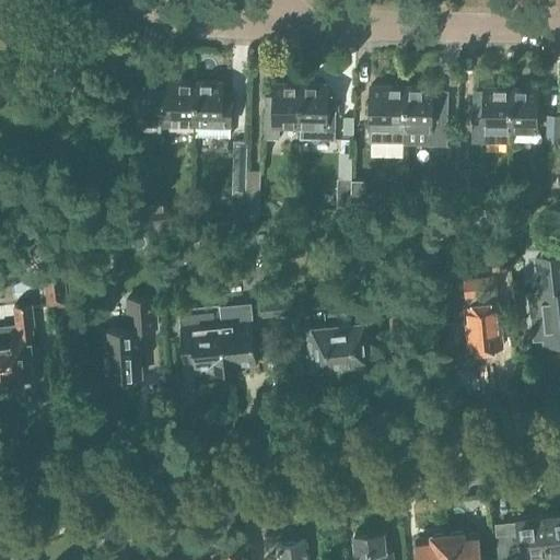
[(139,127),(142,130),(147,132),(163,132),(163,126),(197,126),(198,81),(171,80),(170,93),(141,93),(141,111),(139,111),(139,127)]
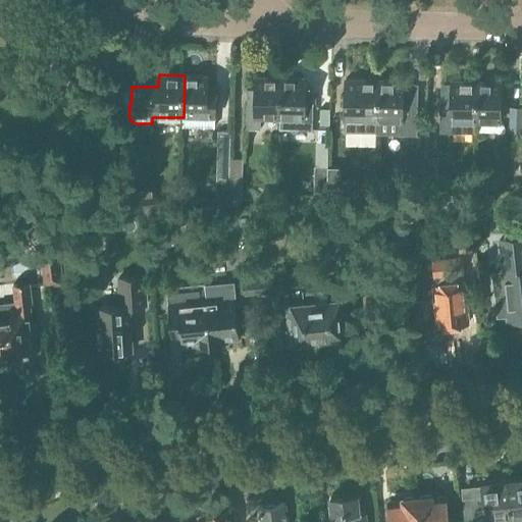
[(208,75),(185,75),(184,117),(215,118),(216,87),(208,87),(208,75)]
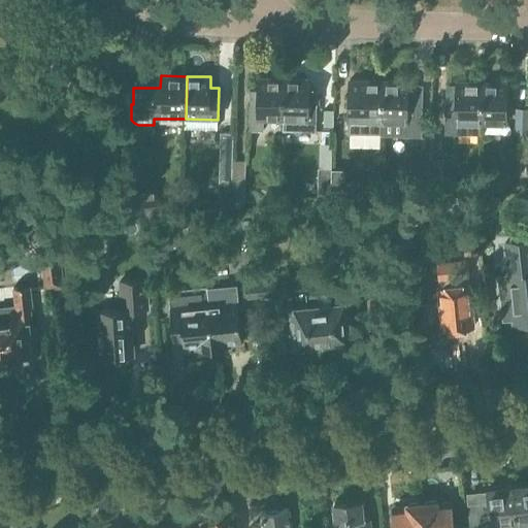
[(259,90),(251,90),(250,129),(264,129),(264,121),(285,121),(285,78),(260,77),(259,90)]
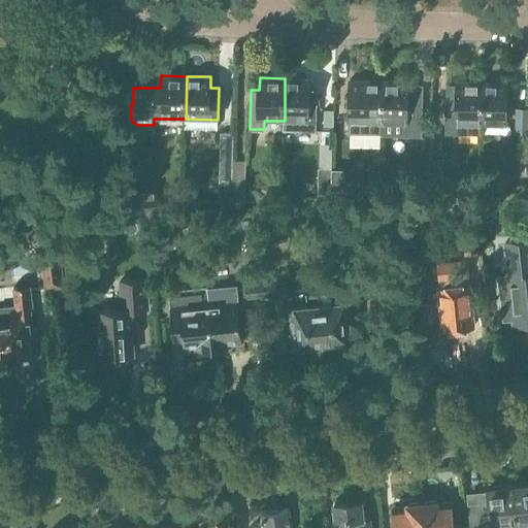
[(285,121),(302,122),(302,130),(317,130),(318,91),(309,91),(309,78),(285,78),(285,121)]
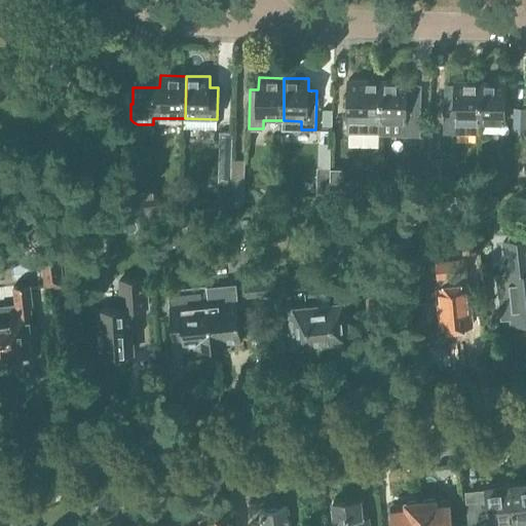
[(382,79),(349,79),(347,133),(382,134),(382,79)]
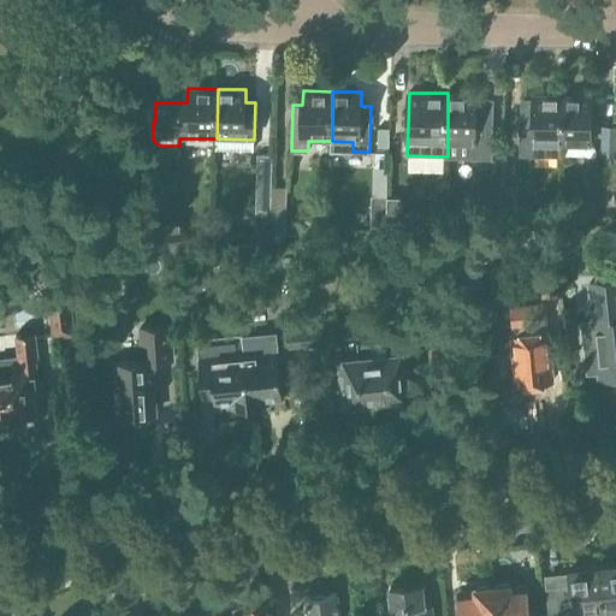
[(477,94),(448,93),(448,157),(475,157),(475,144),(477,94)]
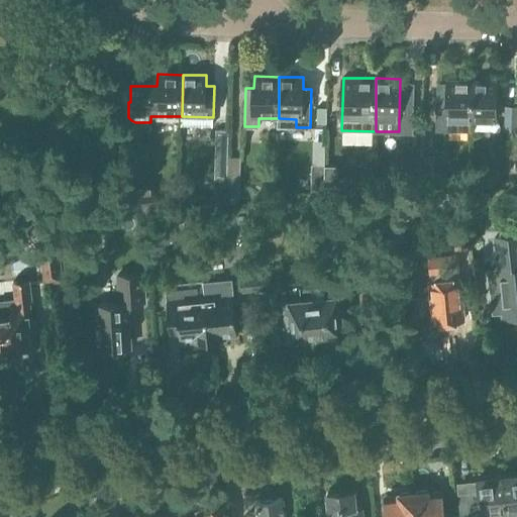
[(439,82),(439,104),(438,128),(472,129),(472,122),(473,80),(448,80),(448,82),(439,82)]
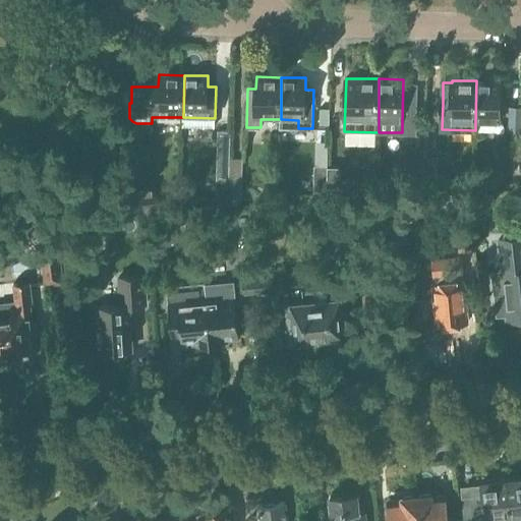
[(500,124),(501,81),(476,80),(475,123),(500,124)]
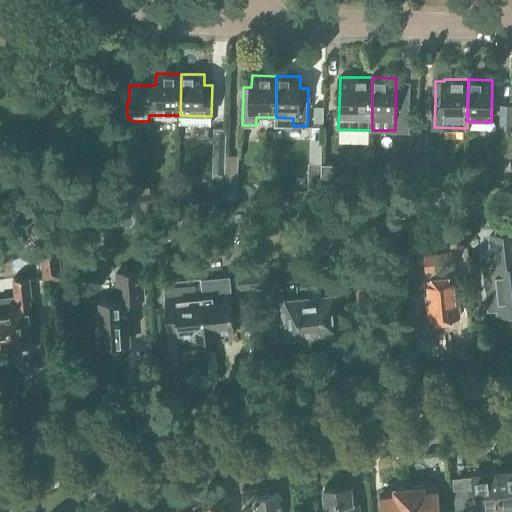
[(309,140),(309,164),(309,193),(322,193),(323,164),(323,140),(309,140)]
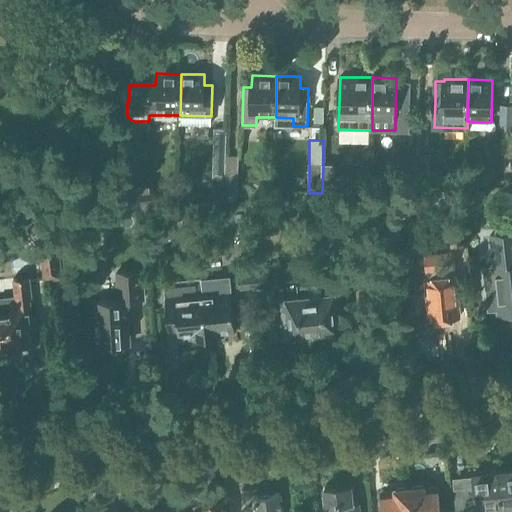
[(419,179),(419,154),(404,154),(404,178),(419,179)]
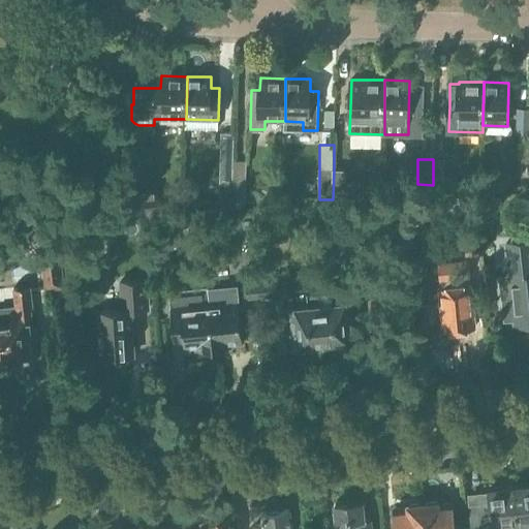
[(445,159),(433,159),(433,185),(459,186),(459,176),(444,176),(445,159)]
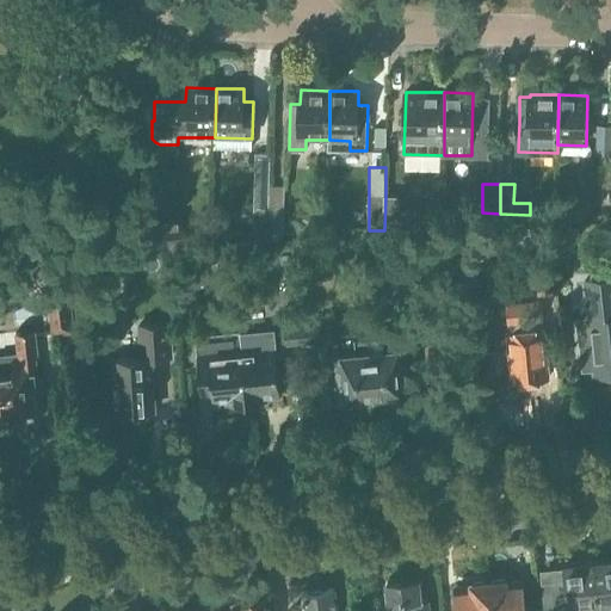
[(271,239),(271,185),(254,185),(253,238),(271,239)]
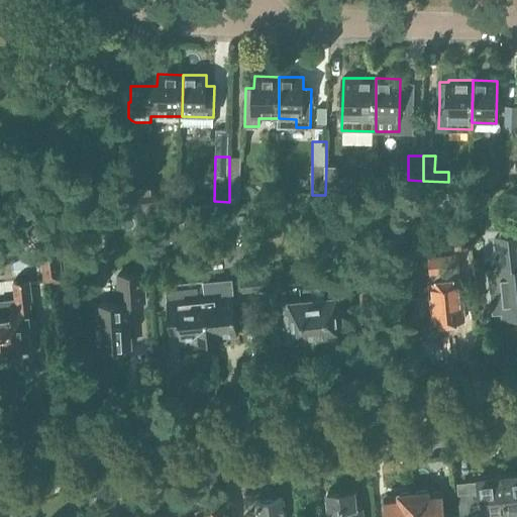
[(229,157),(229,202),(240,202),(241,158),(229,157)]
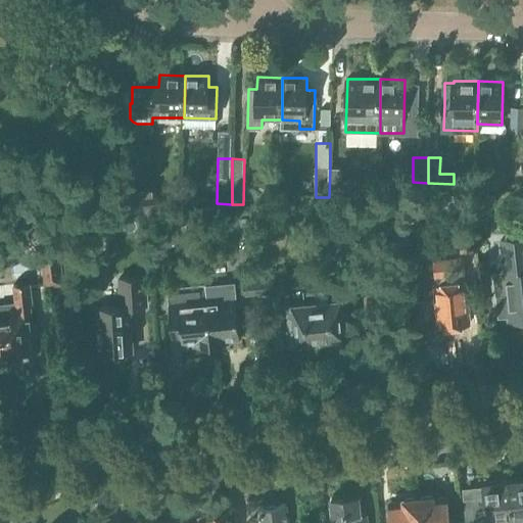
[(341,168),(330,168),(329,197),(354,197),(355,180),(341,180),(341,168)]
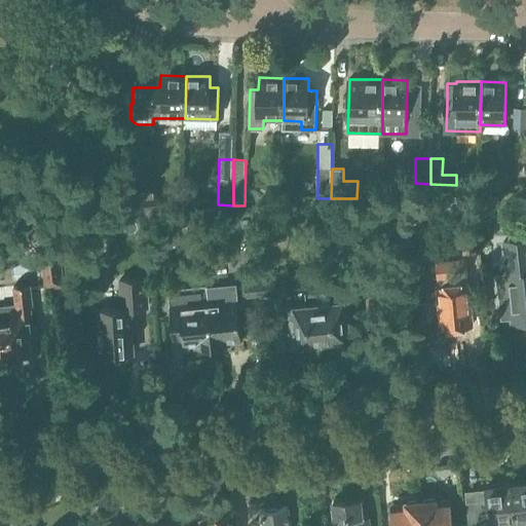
[(144,189),(146,216),(149,216),(162,215),(161,188),(144,189)]
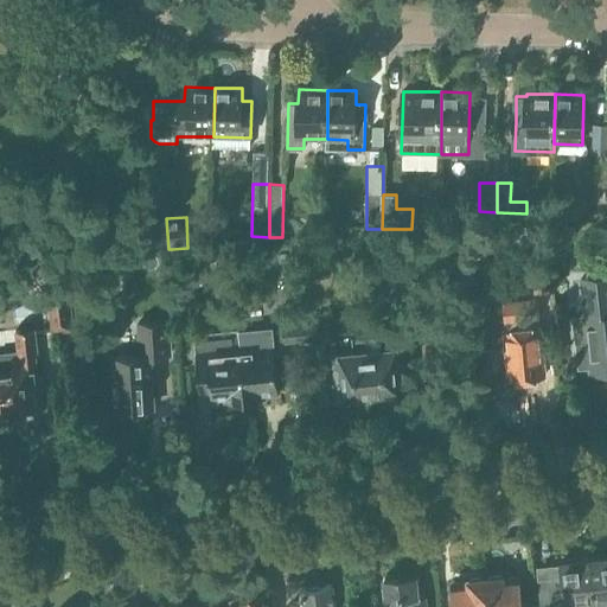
[(187,249),(187,248),(172,249),(174,287),(204,285),(202,249),(187,249)]
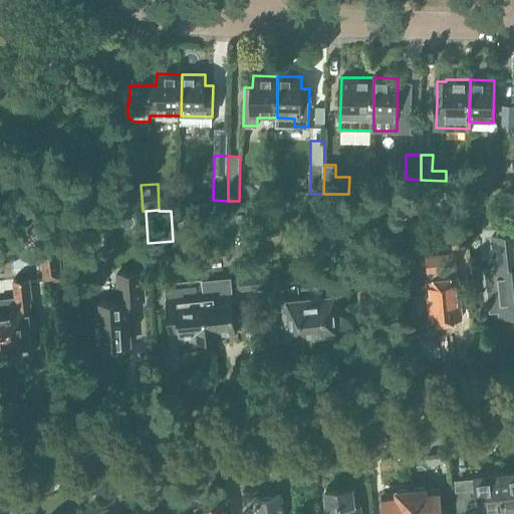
[(34,239),(37,264),(42,263),(44,281),(63,279),(57,227),(37,229),(38,239),(34,239)]
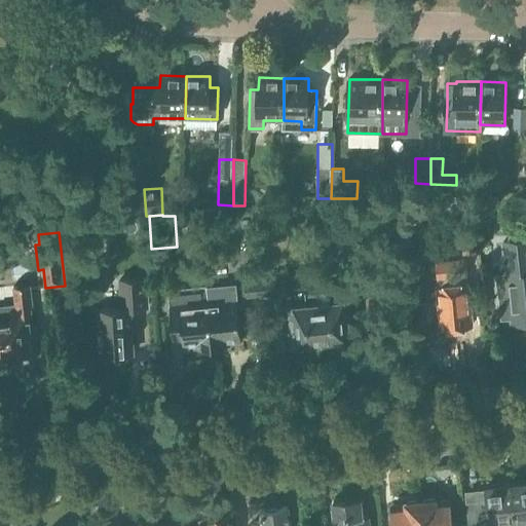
[(508,274),(497,275),(502,318),(513,317),(513,322),(525,320),(525,238),(511,240),(514,273),(508,274)]
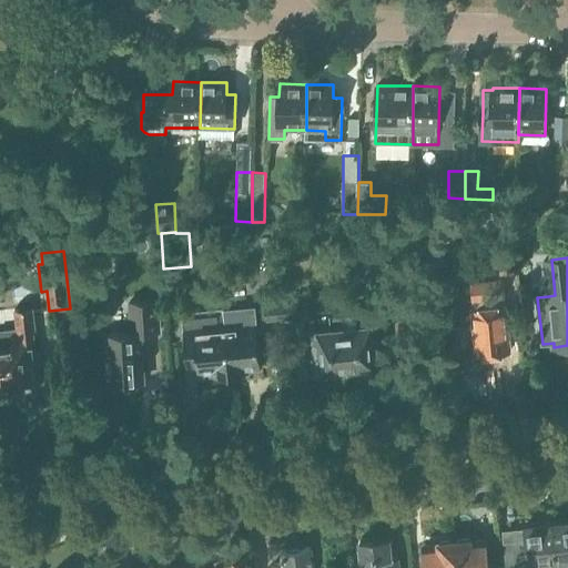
[(475,301),(475,308),(474,308),(478,353),(509,351),(504,306),(504,298),(503,280),(472,282),(473,302),(475,301)]
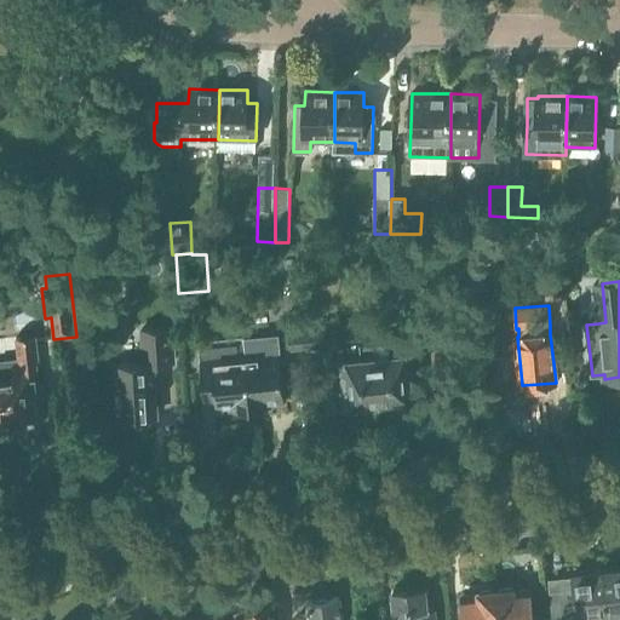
[(139,328),(142,361),(115,363),(119,418),(158,415),(155,362),(174,361),(173,326),(139,328)]
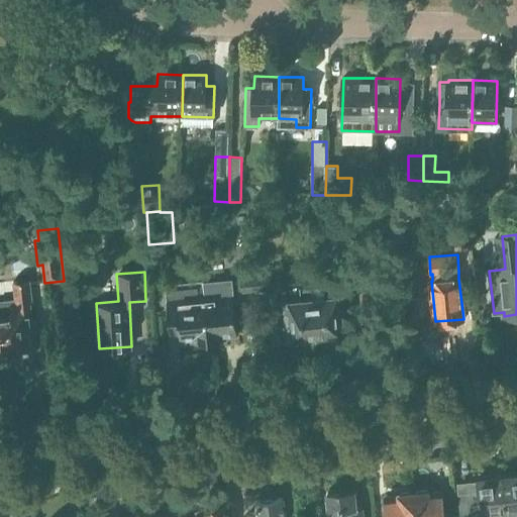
[(0,358),(1,359),(3,360),(6,360),(8,359),(11,357),(13,353),(24,352),(24,350),(35,348),(30,302),(33,302),(31,280),(13,282),(15,299),(0,300),(0,358)]
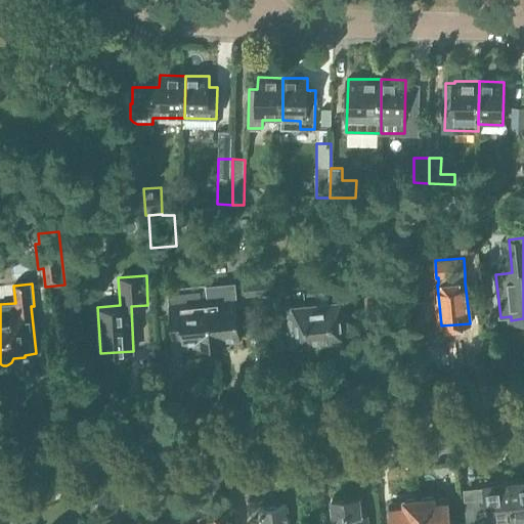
[(168,288),(172,333),(181,332),(183,344),(193,343),(193,347),(213,345),(209,298),(207,285),(168,288)]
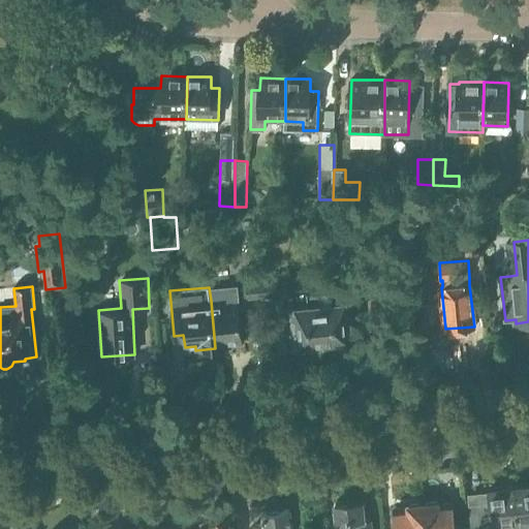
[(354,340),(349,300),(333,302),(332,290),(320,291),(325,343),(340,342),(343,345),(349,344),(350,340),(354,340)]
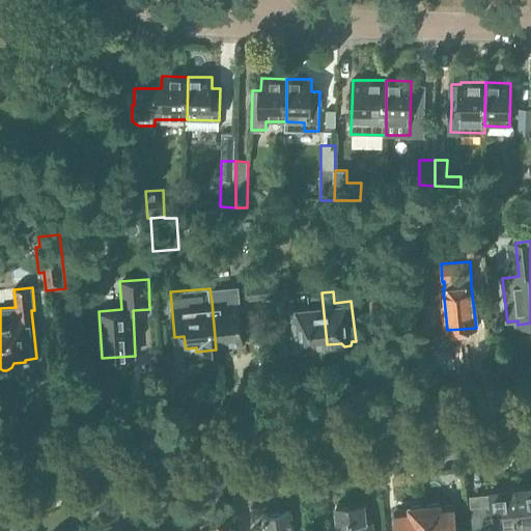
[(292,307),(298,347),(301,347),(303,351),(309,350),(311,346),(327,344),(322,292),(309,295),(310,305),(292,307)]
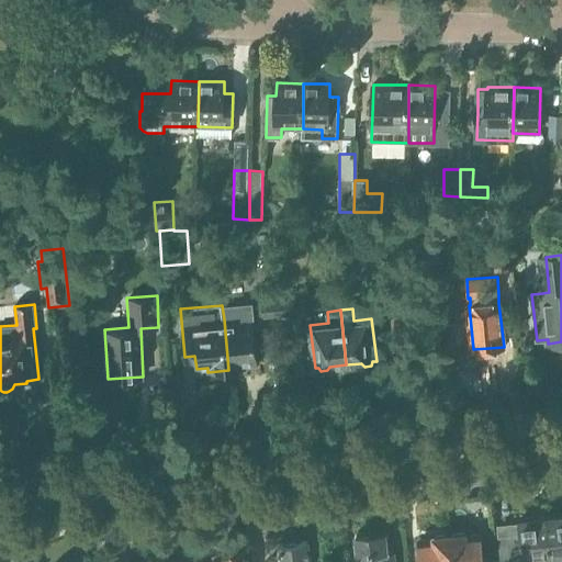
[(258,362),(254,316),(224,319),(228,370),(248,368),(248,363),(258,362)]
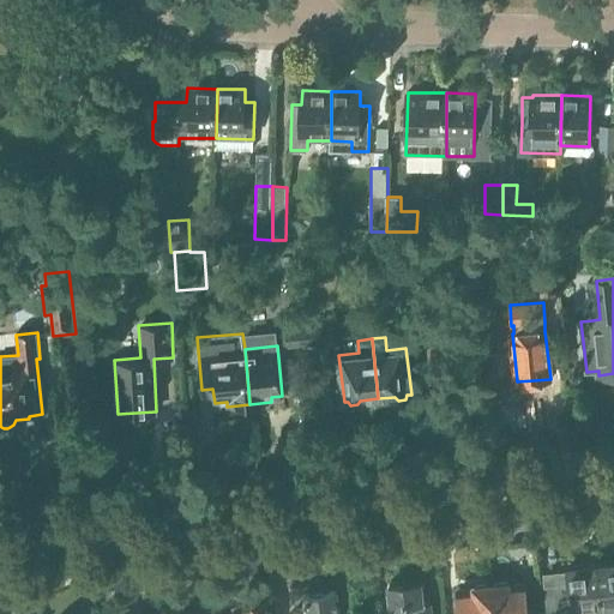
[(613,613),(613,561),(599,564),(603,613),(613,613)]
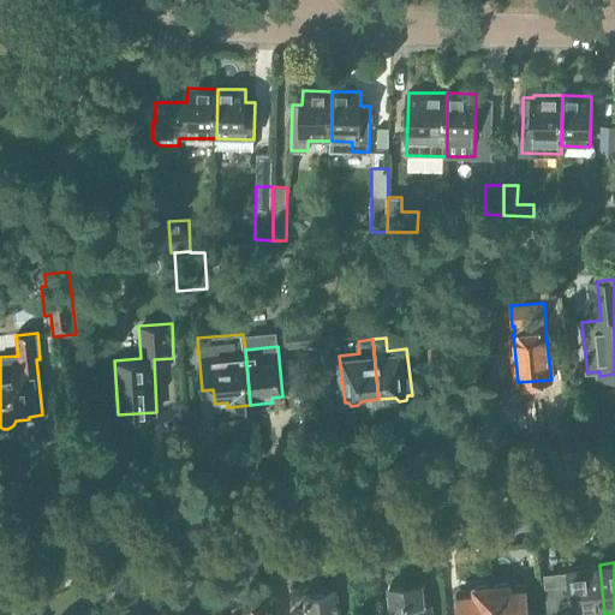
[(574,614),(603,611),(603,614),(604,614),(599,565),(568,568),(573,614),(574,614)]
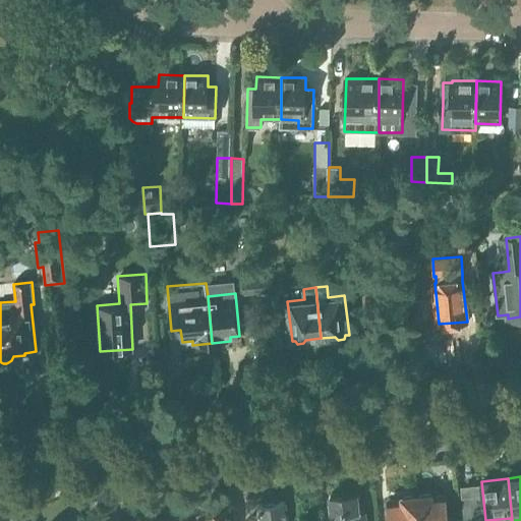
[(433,494),(418,495),(420,520),(448,520),(446,496),(435,497),(433,494)]
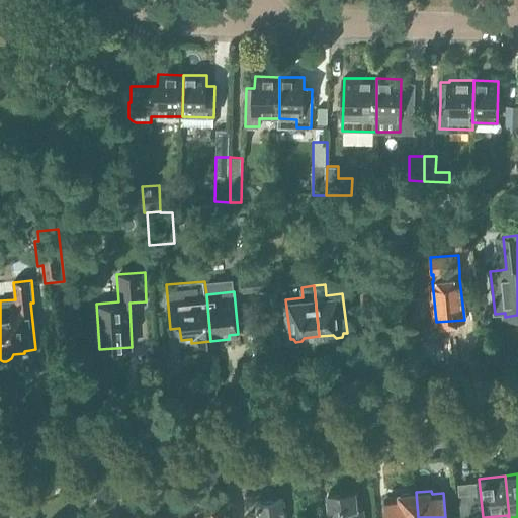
[(398,494),(399,498),(386,499),(389,517),(418,517),(416,492),(398,494)]
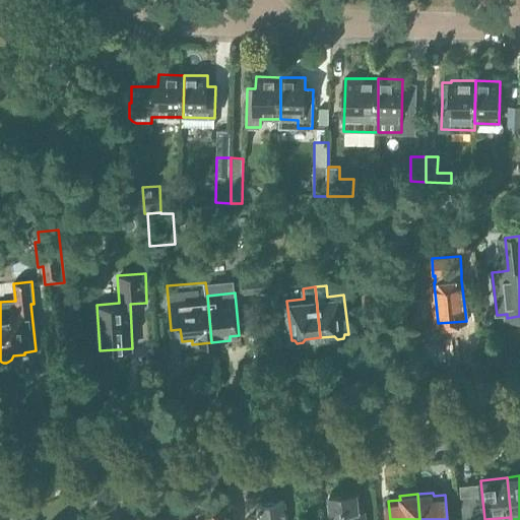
[(365,519),(364,512),(359,512),(356,495),(330,497),(332,519),(365,519)]
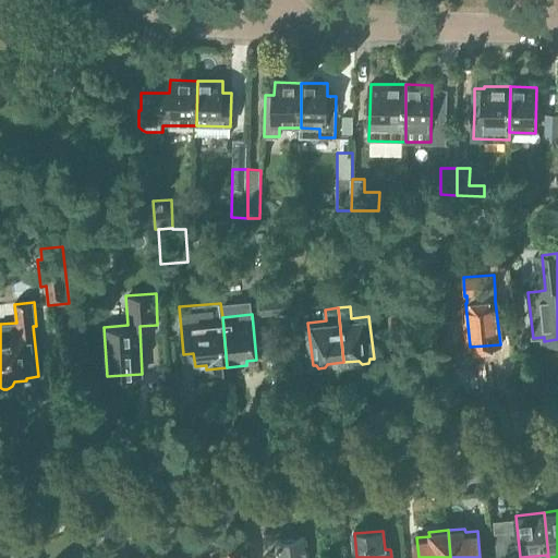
[(268,557),(307,557),(305,537),(277,541),(279,554),(268,555),(268,557)]
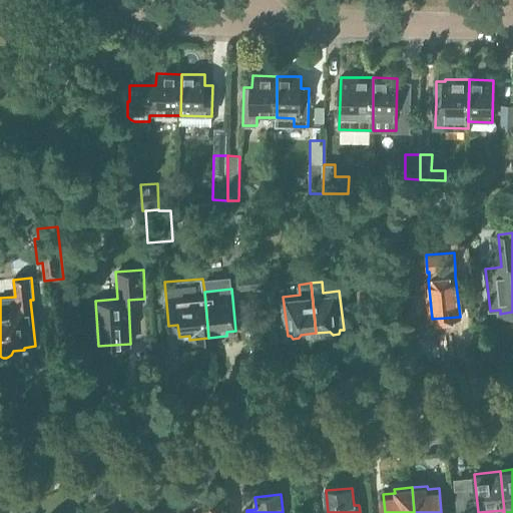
[(193,511),(193,512),(222,512),(221,503),(196,508),(196,511),(193,511)]
